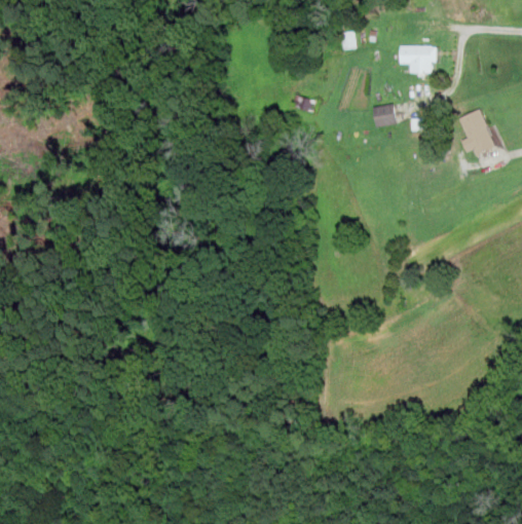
[(342,50),(355,49),(353,33),(340,34),(342,50)]
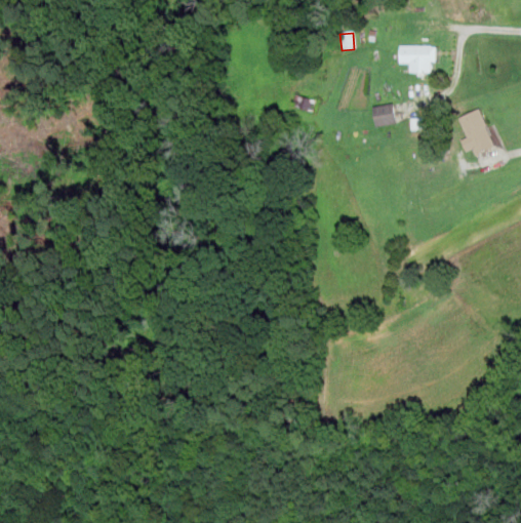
[(399,64),(408,64),(408,73),(435,73),(435,46),(399,46),(399,64)]
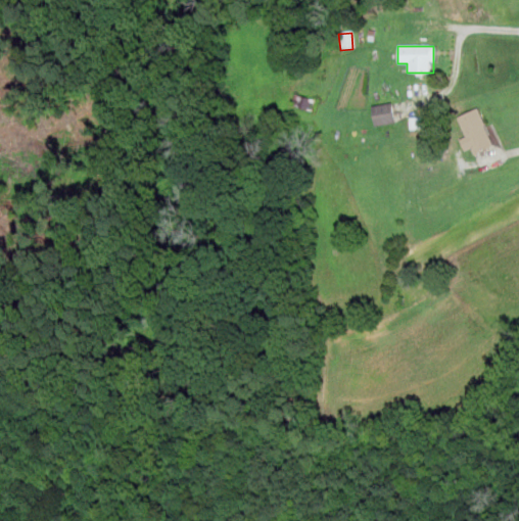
[(312,98),(296,98),(296,108),(312,109),(312,98)]
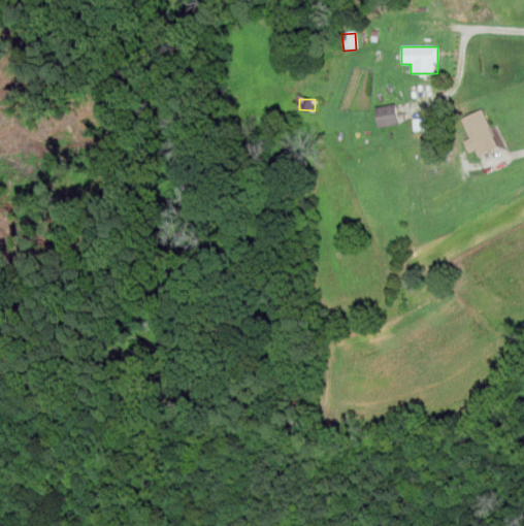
[(378,127),(398,124),(395,105),(374,108),(378,127)]
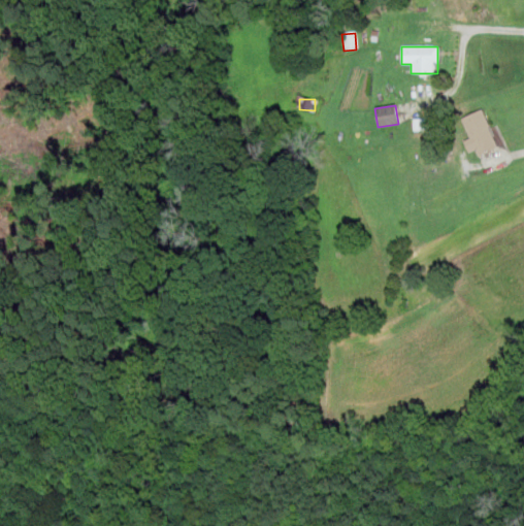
[(497,148),(482,109),(461,118),(469,137),(462,140),(467,154),(476,151),(478,156),(497,148)]
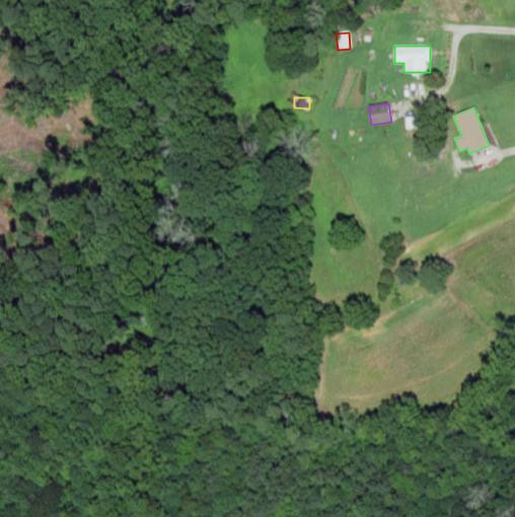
All buildings are outlined.
